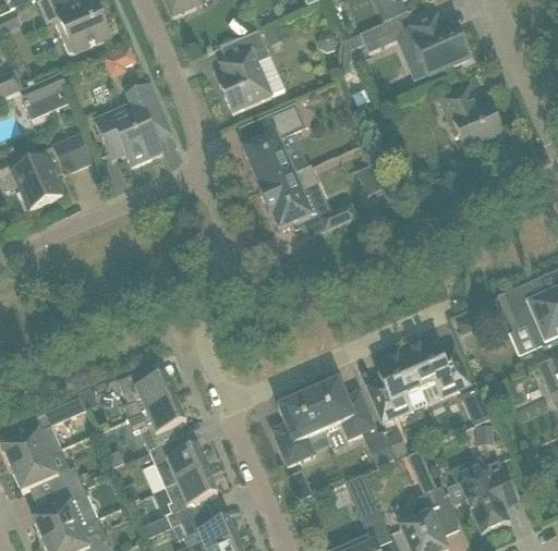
[(40,0),(37,1),(44,15),(50,12),(68,51),(74,51),(91,45),(110,36),(95,1),(81,8),(77,0),(40,0)]
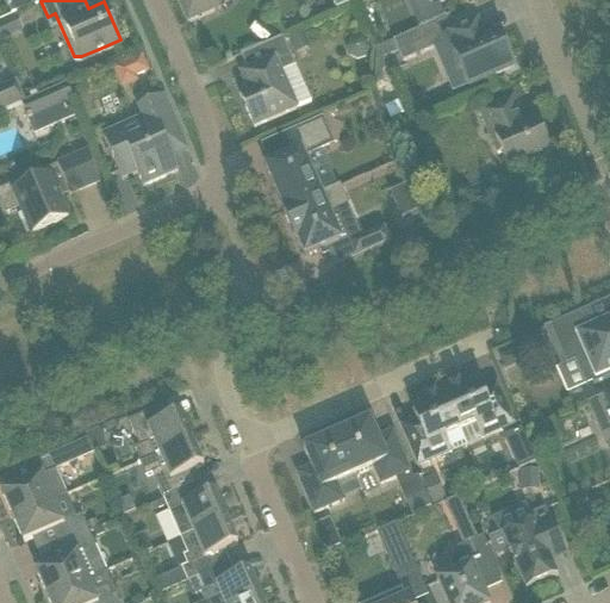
[(179,0),(187,18),(209,8),(219,4),(218,0),(179,0)]
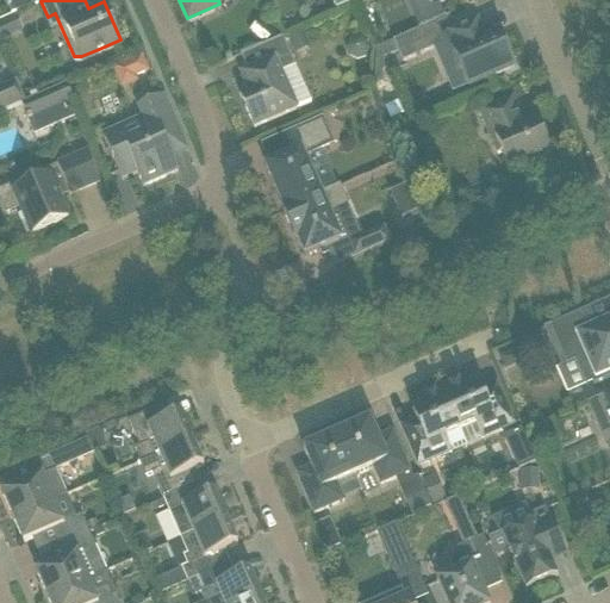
[(405,0),(417,25),(433,18),(444,13),(439,0),(405,0)]
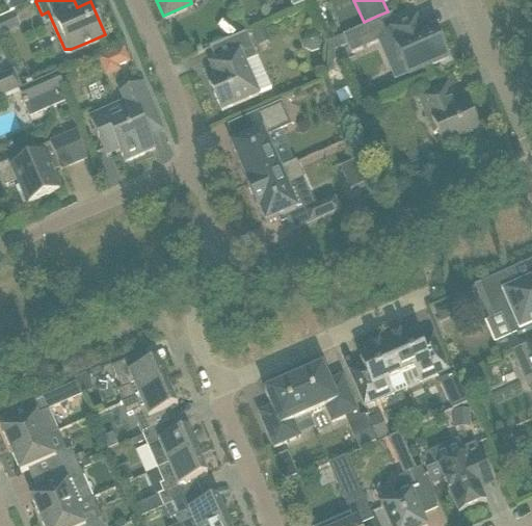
[(0,30),(20,22),(15,8),(0,14),(0,30)]
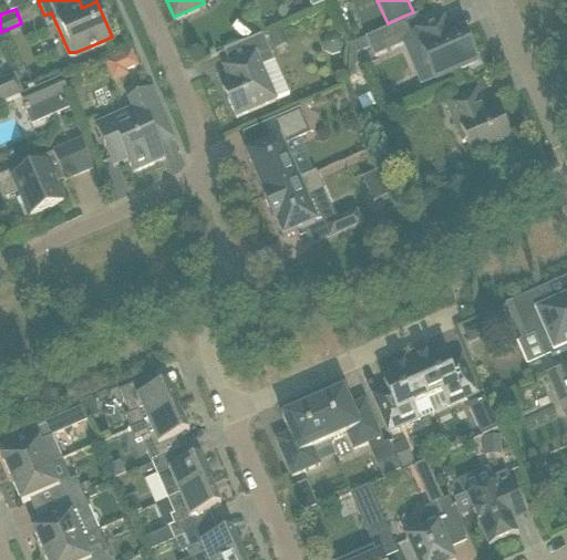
[(245,11),(233,23),(245,34),(256,22),(245,11)]
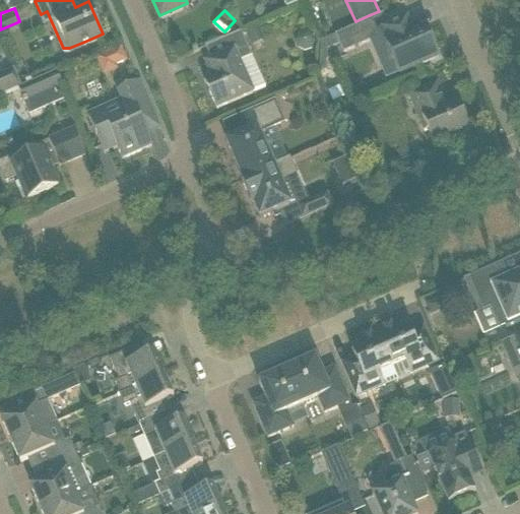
[(392,53),(379,58),(386,75),(399,69),(419,61),(438,53),(426,24),(413,29),(406,13),(387,21),(383,23),(390,40),(387,41),(392,53)]
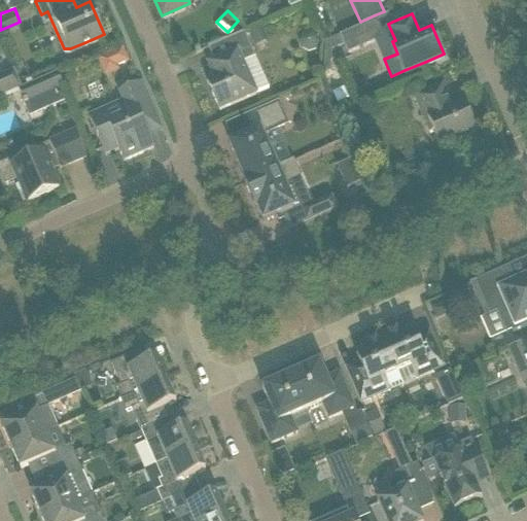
[(382,34),(374,15),(360,22),(340,31),(324,38),(324,67),(331,67),(332,44),(344,39),(348,49),(382,34)]
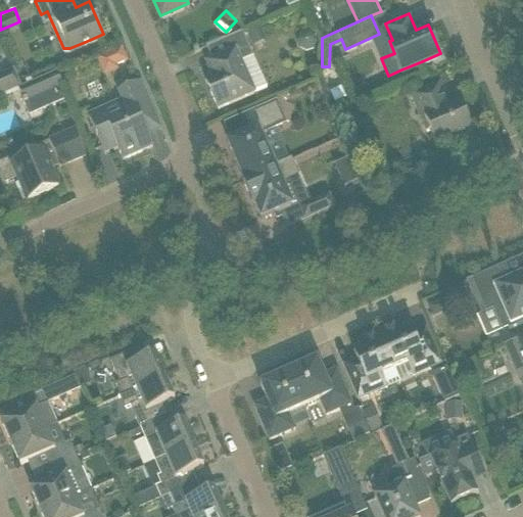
[(258,22),(248,28),(251,35),(263,31),(258,22)]
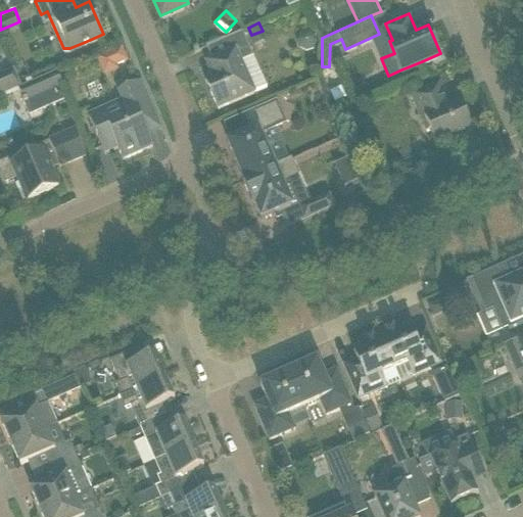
[(210,74),(215,84),(209,87),(218,105),(236,97),(254,89),(253,88),(267,83),(253,52),(242,28),(221,37),(227,50),(206,59),(212,73),(210,74)]
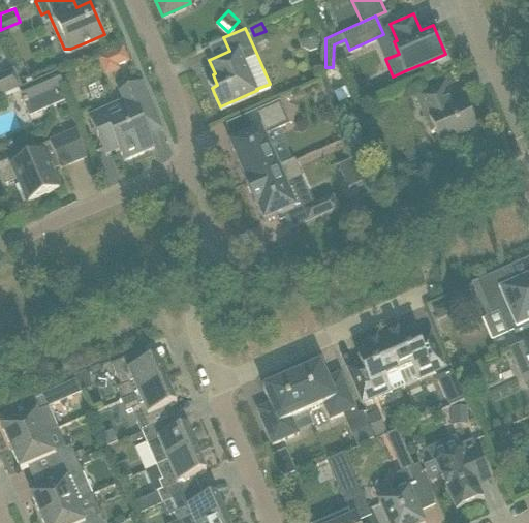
[(123,42),(97,54),(105,72),(120,66),(119,63),(130,58),(123,42)]
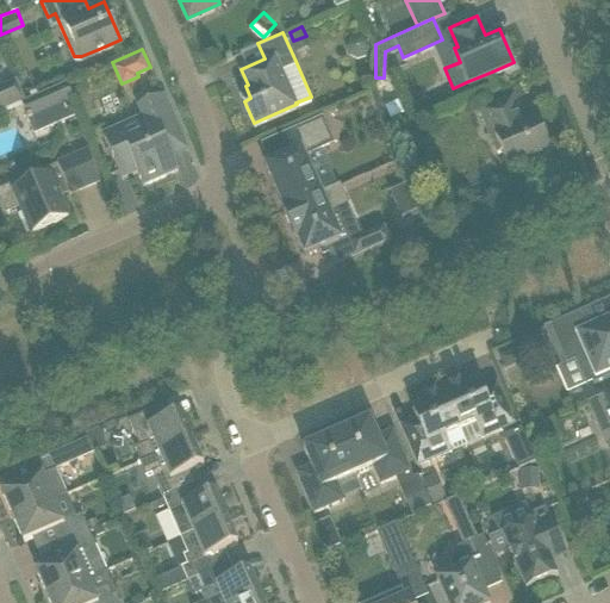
[(16,75),(0,81),(0,107),(25,97),(16,75)]
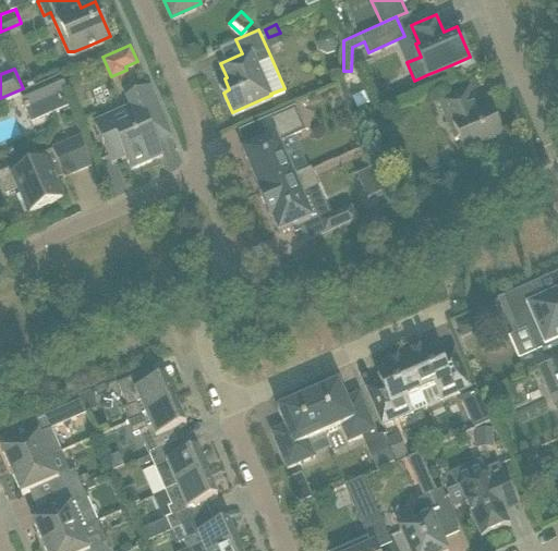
[(20,90),(32,119),(68,103),(63,90),(65,89),(59,74),(20,90)]
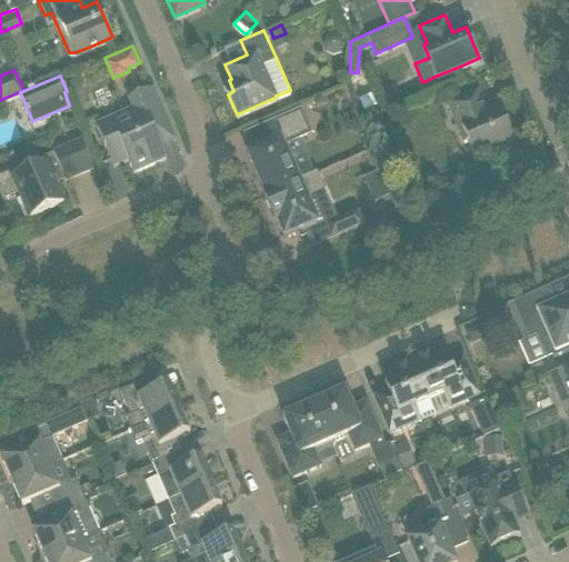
[(96,122),(105,142),(113,162),(128,157),(133,169),(166,154),(149,114),(163,109),(152,84),(132,93),(128,94),(133,106),(96,122)]
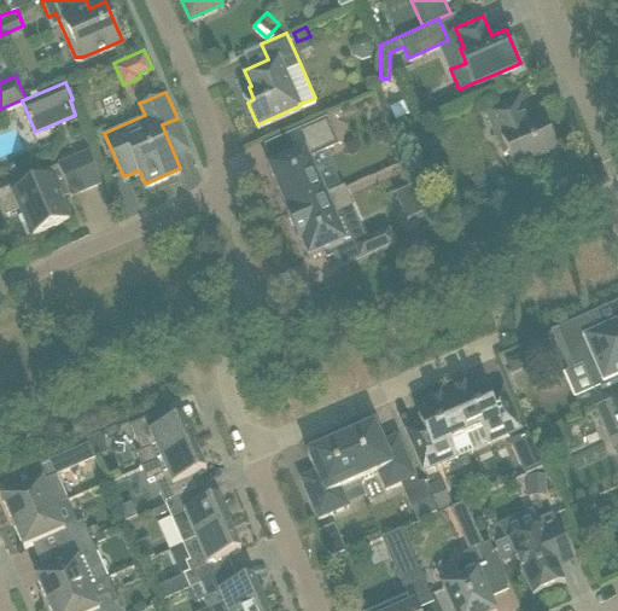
[(514,97),(493,106),(485,109),(503,151),(508,150),(517,169),(559,151),(554,141),(559,139),(553,126),(548,127),(544,117),(526,124),(514,97)]
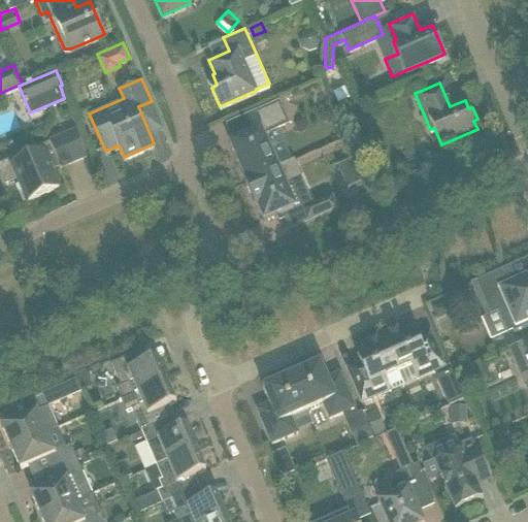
[(243,134),(230,140),(246,177),(276,164),(276,165),(292,158),(278,126),(290,121),(281,98),(264,105),(244,113),(251,126),(241,130),(243,134)]
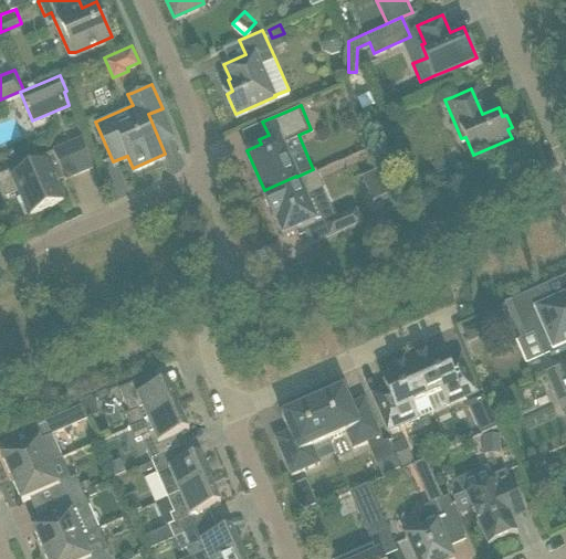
[(398,117),(377,116),(376,136),(397,137),(398,117)]
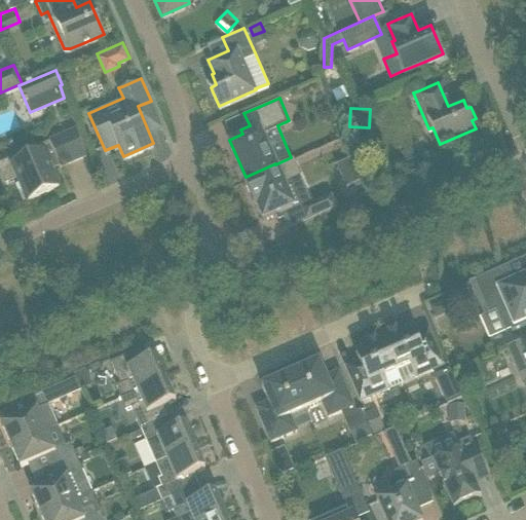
[(20,179),(28,197),(59,184),(48,160),(58,157),(61,162),(85,152),(77,133),(74,127),(25,149),(28,155),(12,162),(20,179)]
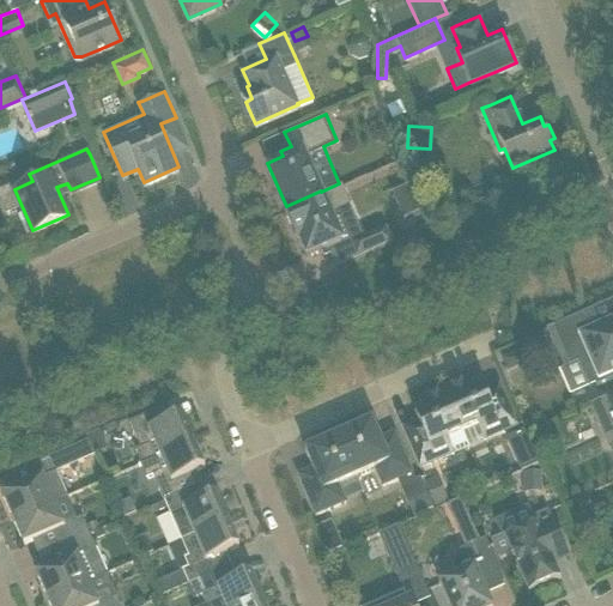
[(321,192),(321,191),(286,206),(284,207),(298,240),(299,238),(307,253),(322,247),(325,252),(345,243),(335,220),(334,217),(339,214),(337,210),(351,204),(341,182),(339,183),(321,192)]
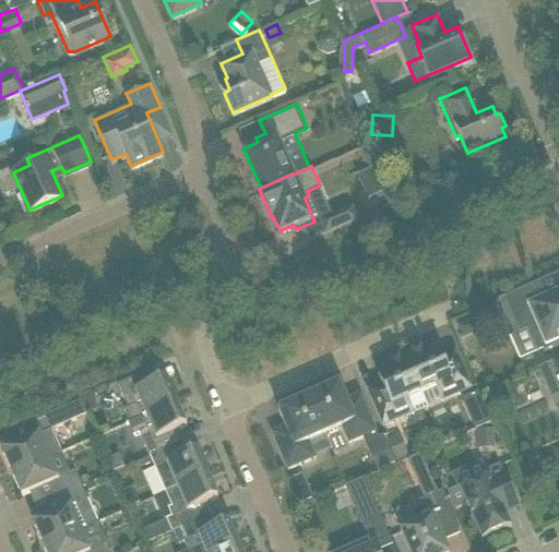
[(320,218),(326,231),(337,226),(357,216),(357,215),(352,204),(320,218)]
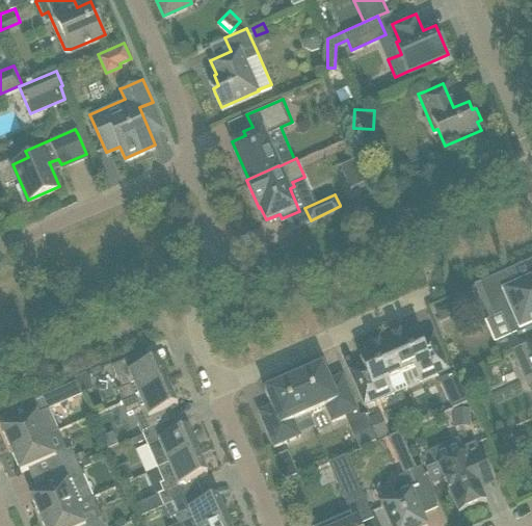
[(531,272),(520,278),(514,265),(513,265),(479,280),(479,281),(487,299),(494,314),(501,310),(510,332),(516,330),(517,332),(530,325),(531,324),(531,272)]
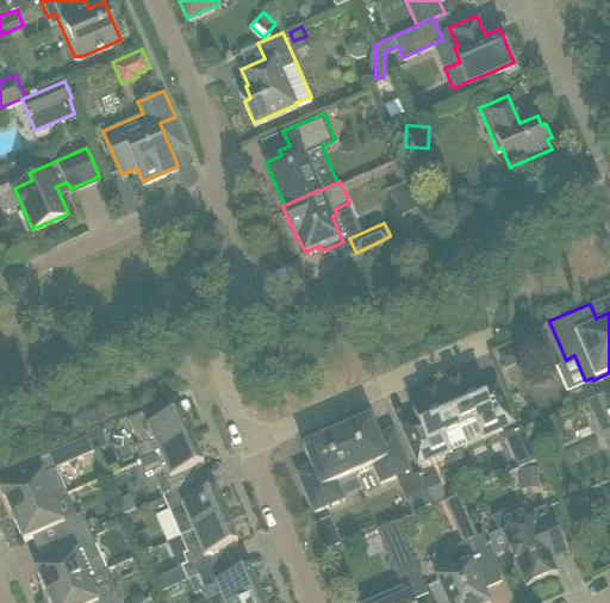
[(517,342),(499,349),(505,364),(523,355),(517,342)]
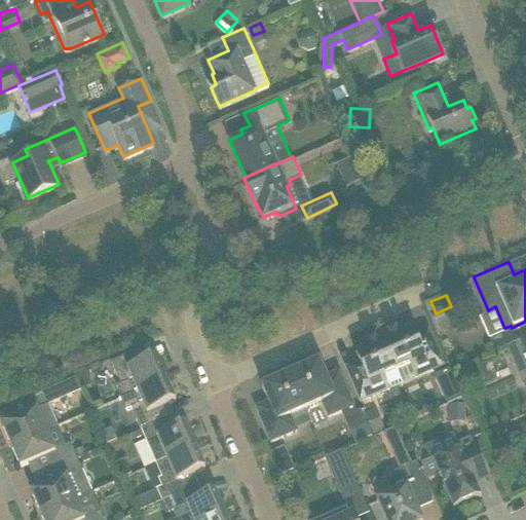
[(380,331),(397,367),(409,361),(415,374),(443,362),(436,345),(427,326),(415,332),(412,326),(405,329),(402,322),(380,331)]
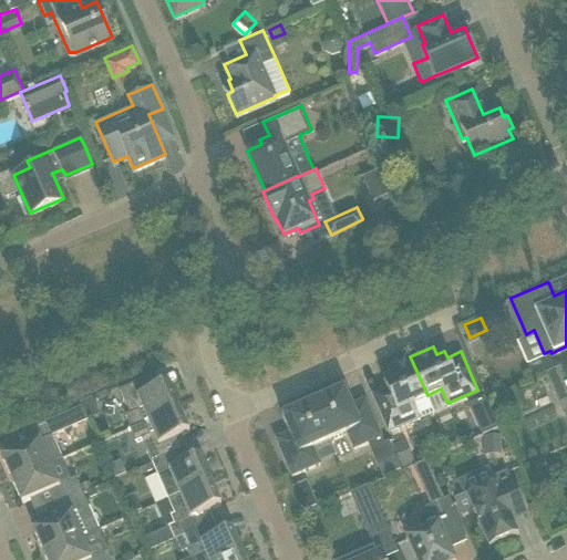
[(385,384),(372,391),(381,411),(389,428),(419,416),(433,410),(428,395),(410,356),(387,366),(391,375),(383,377),(385,384)]
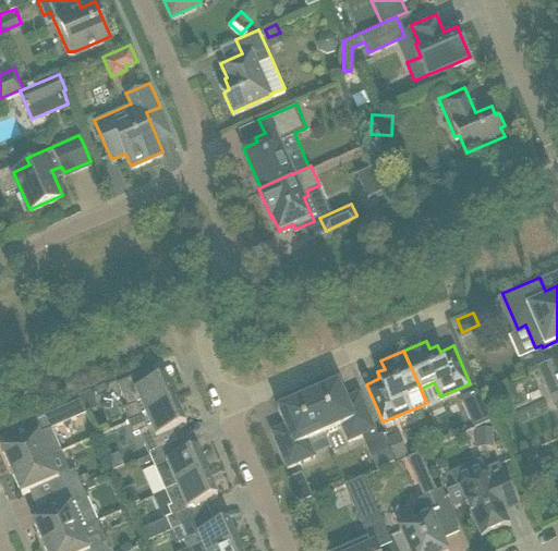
[(557,354),(537,364),(545,382),(549,380),(557,399),(557,354)]
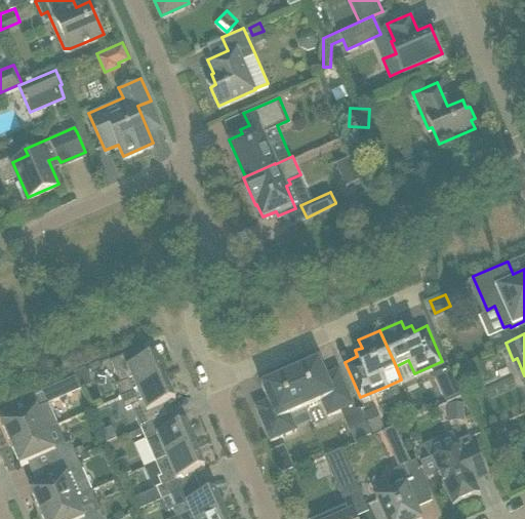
[(116,382),(121,393),(121,394),(136,387),(165,374),(155,352),(144,357),(138,346),(111,358),(120,380),(116,382)]
